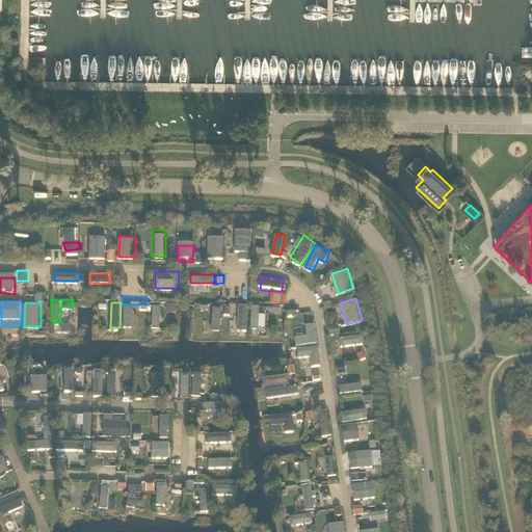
[(235,313),(235,328),(248,329),(248,303),(235,302),(235,306),(225,304),(225,312),(235,313)]
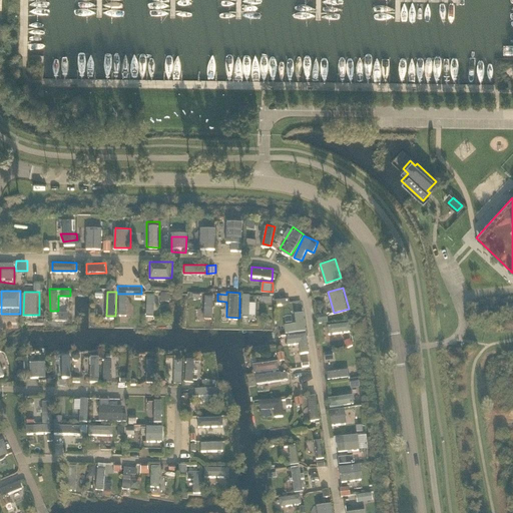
[(147,293),(147,315),(155,315),(155,293),(147,293)]
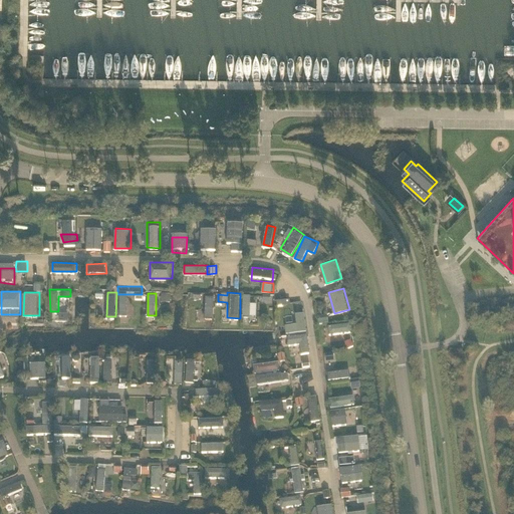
[(162,293),(162,301),(171,301),(171,293),(162,293)]
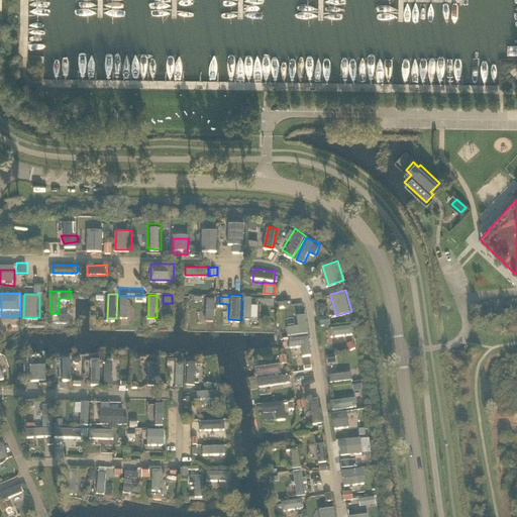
[(259,317),(259,303),(253,303),(253,296),(245,295),(244,317),(259,317)]
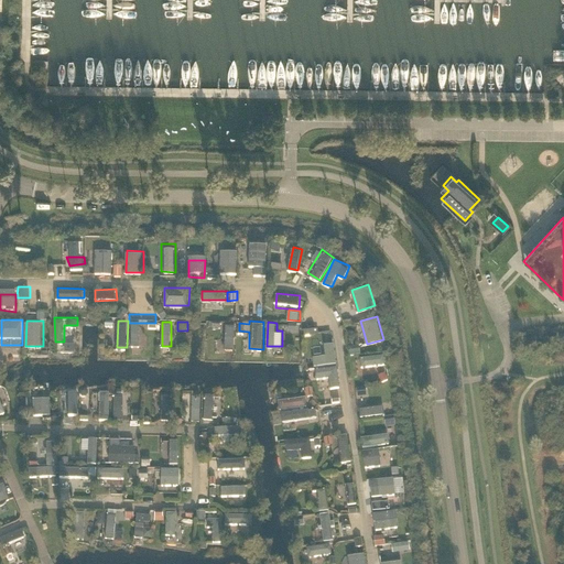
[(227,324),(226,348),(235,348),(236,324),(227,324)]
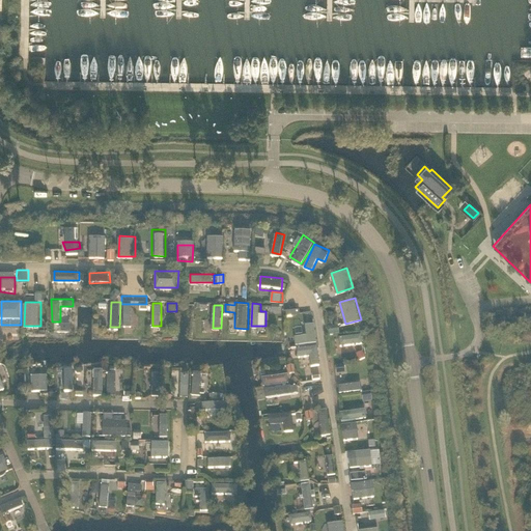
[(307,333),(296,334),(297,343),(317,340),(314,322),(306,323),(307,333)]
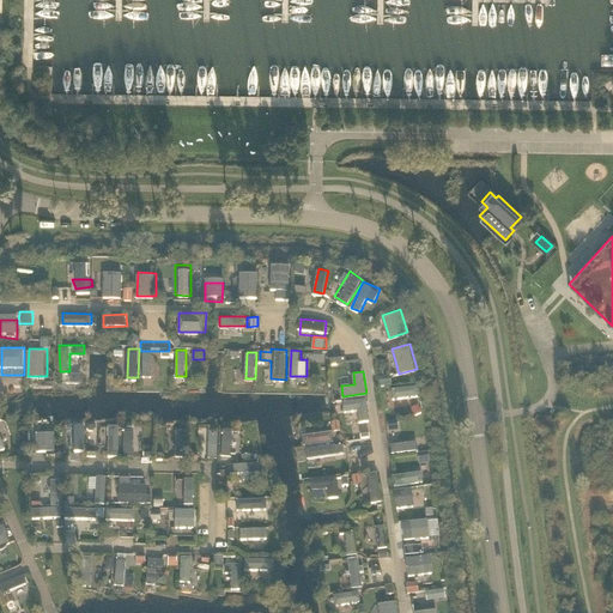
[(381,383),(393,382),(392,372),(380,374),(381,383)]
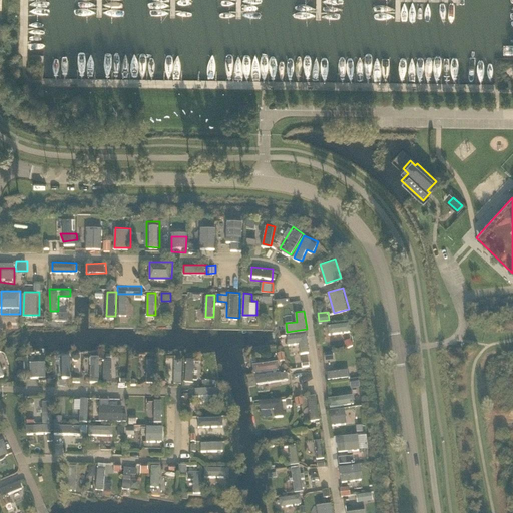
[(329,332),(351,331),(351,322),(329,323),(329,332)]
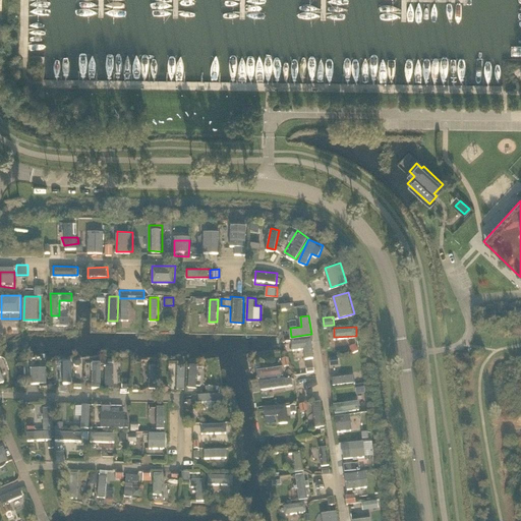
[(293,339),(293,348),(304,348),(304,357),(313,357),(313,338),(293,339)]
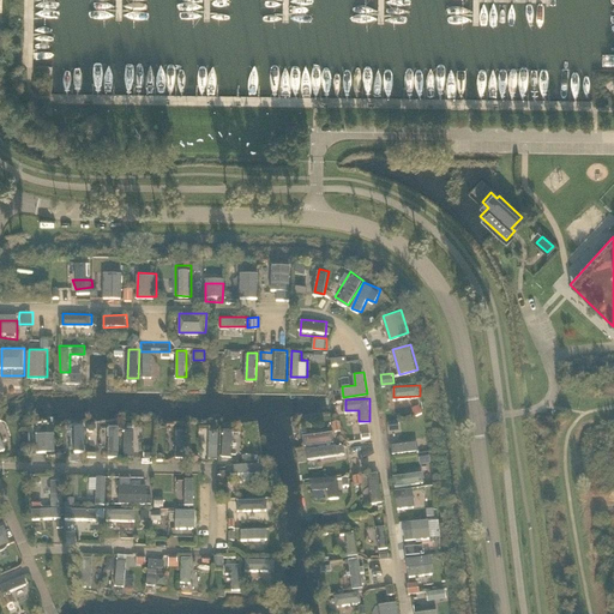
[(56,450),(56,429),(44,429),(44,423),(34,423),(34,450),(56,450)]
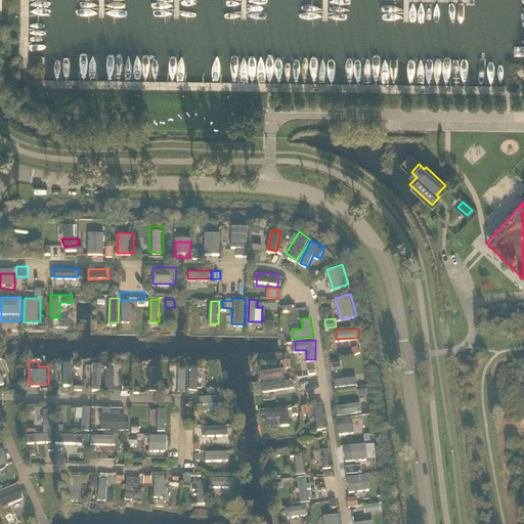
[(93,363),(93,389),(102,389),(102,362),(93,363)]
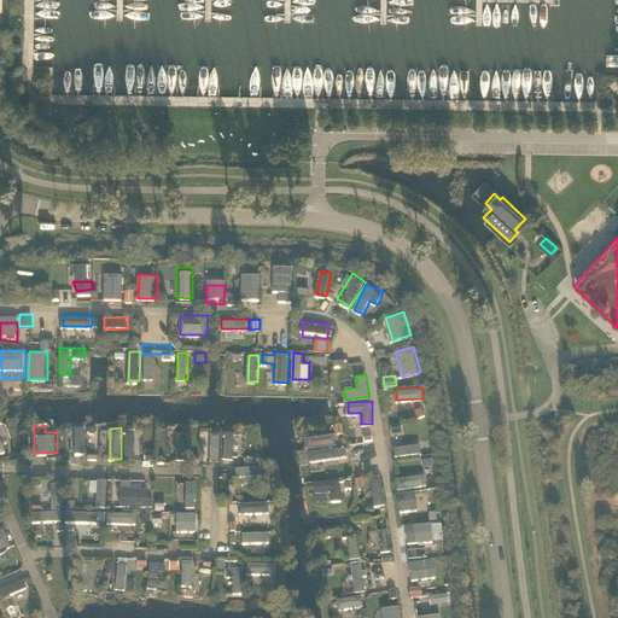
[(135,459),(136,431),(126,431),(126,459),(135,459)]
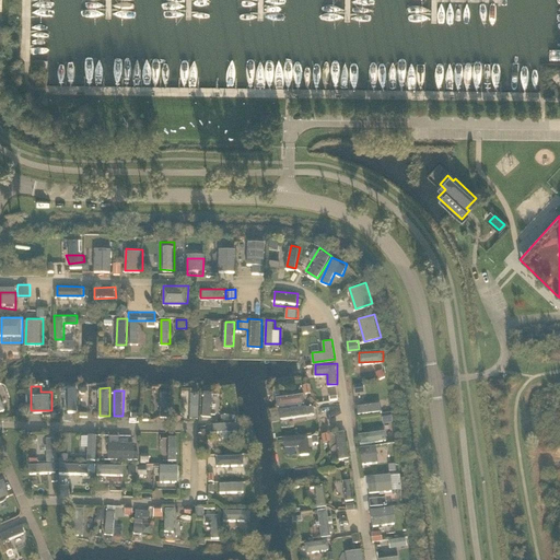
[(203,391),(203,415),(212,415),(213,391),(203,391)]
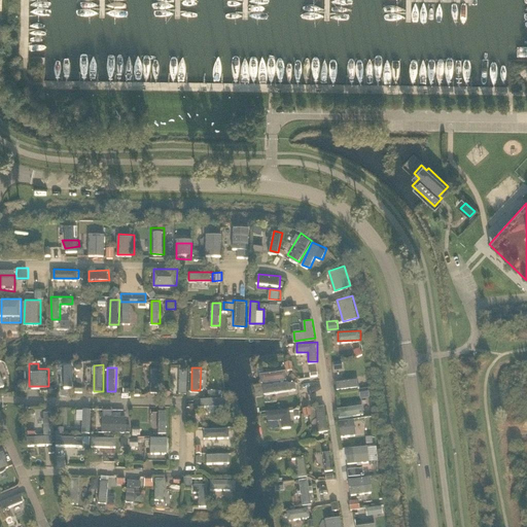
[(152,369),(151,390),(160,390),(161,369),(152,369)]
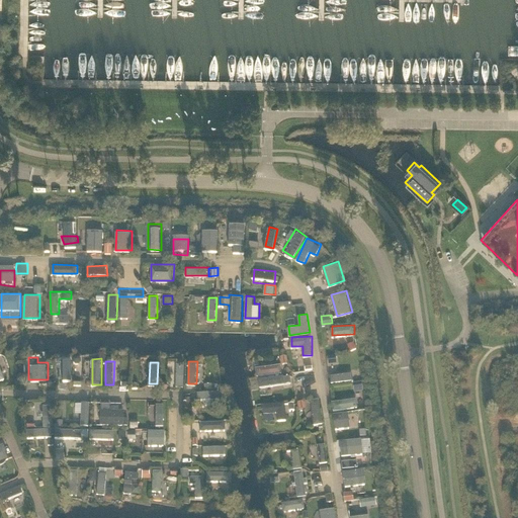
[(281,363),(258,364),(259,373),(282,372),(281,363)]
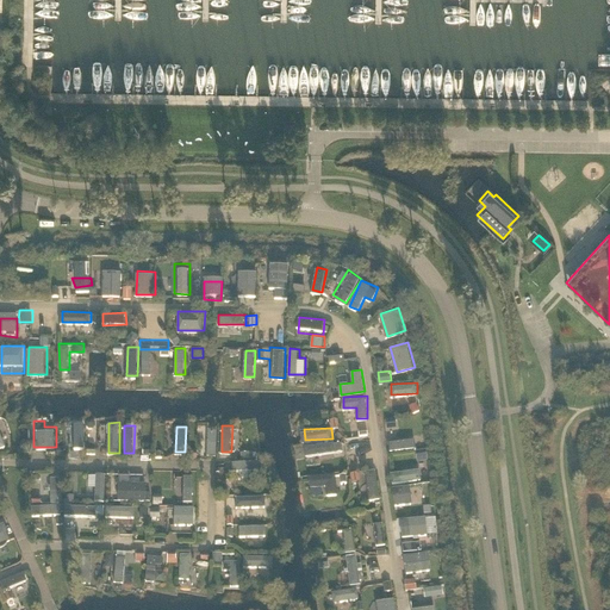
[(416,439),(391,440),(391,449),(417,448),(416,439)]
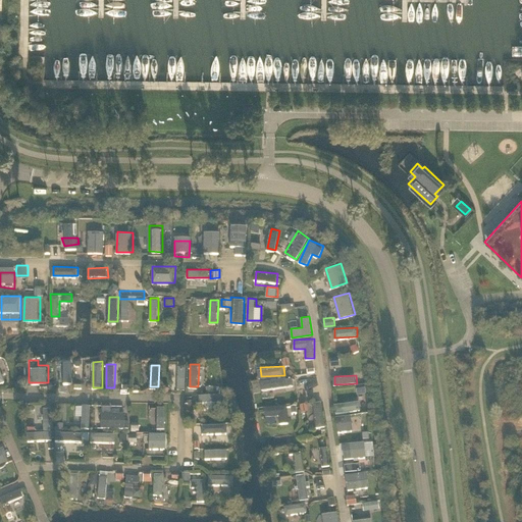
[(286,378),(261,379),(262,388),(286,387),(286,378)]
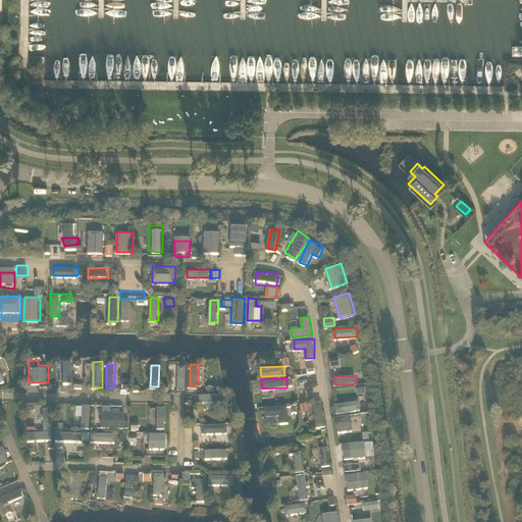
[(366,382),(357,383),(358,392),(367,390),(366,382)]
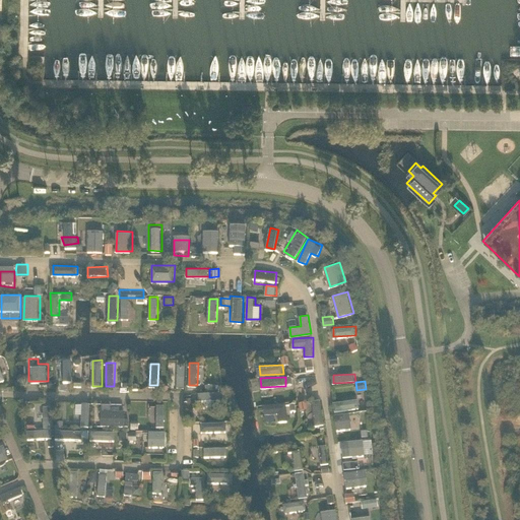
[(199,392),(199,400),(221,399),(221,391),(199,392)]
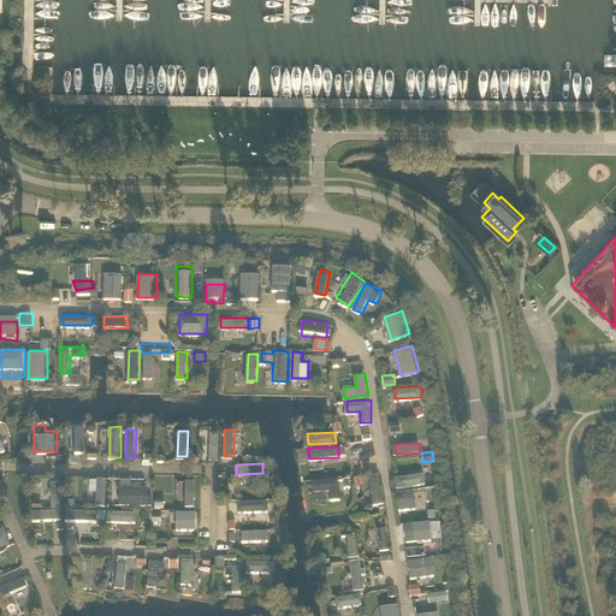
[(425,472),(396,475),(397,486),(426,484),(425,472)]
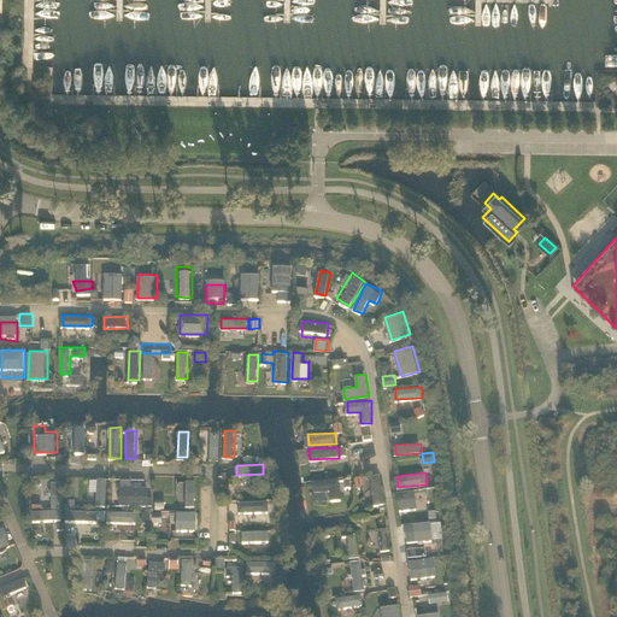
[(383,474),(371,474),(372,504),(383,504),(383,474)]
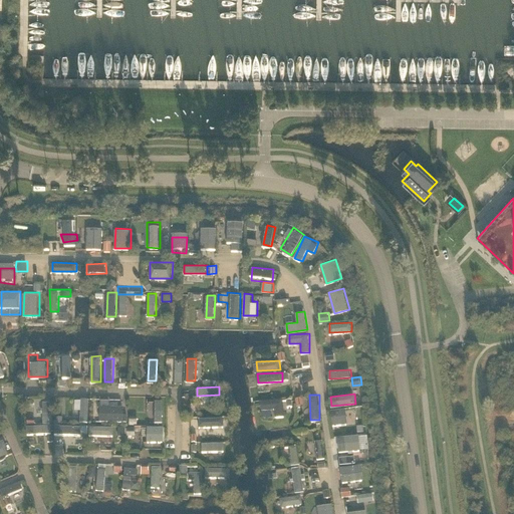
[(89,421),(90,398),(78,398),(78,421),(89,421)]
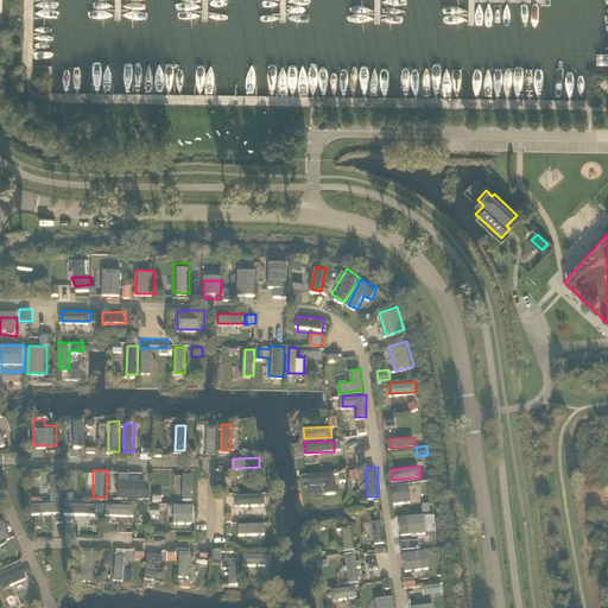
[(327,483),(325,492),(336,492),(337,473),(311,472),(310,482),(327,483)]
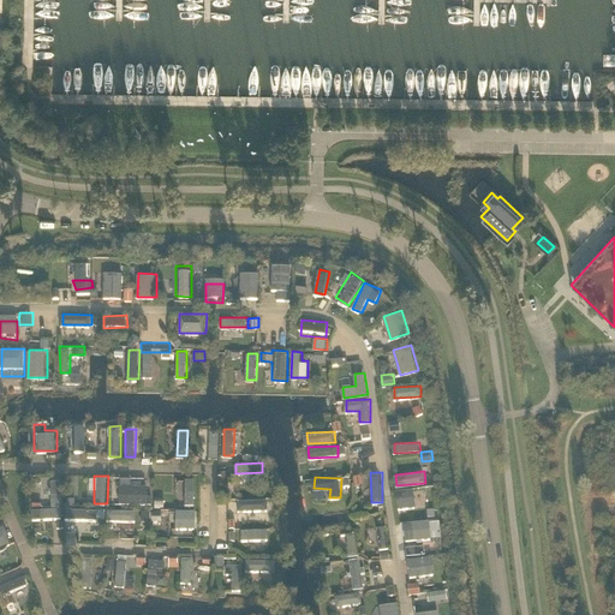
[(196,505),(196,478),(180,478),(179,505),(196,505)]
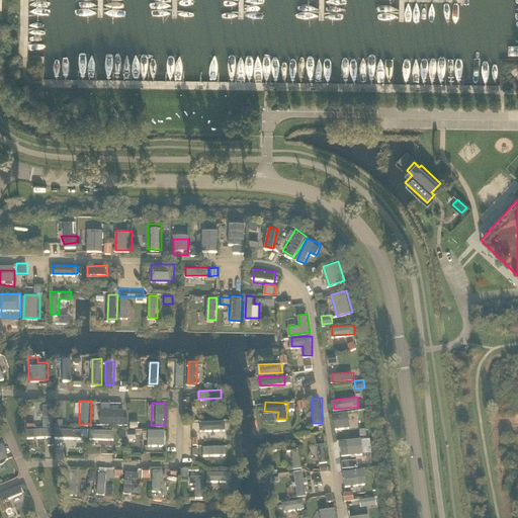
[(44,424),(44,404),(36,404),(35,424),(44,424)]
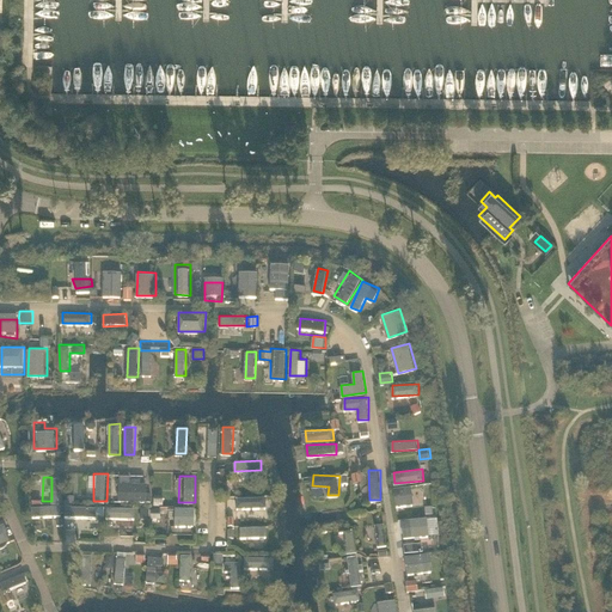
[(121,481),(120,500),(153,501),(153,491),(148,491),(148,482),(121,481)]
